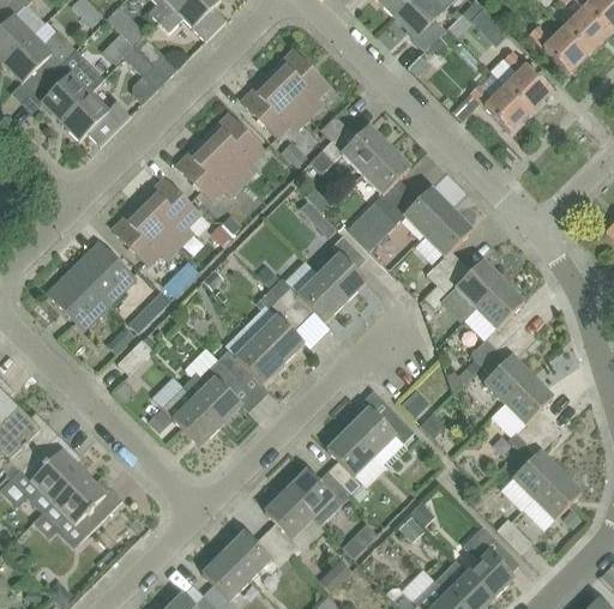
[(34,34),(32,34),(43,23),(26,6),(31,0),(10,0),(0,10),(0,61),(2,64),(34,34)]
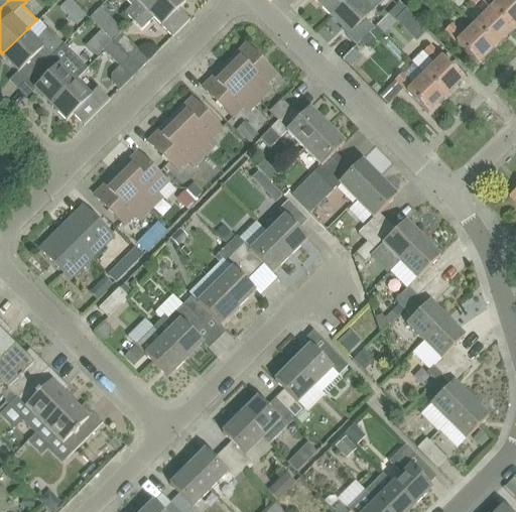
[(0,0),(0,8),(8,0),(0,0)]
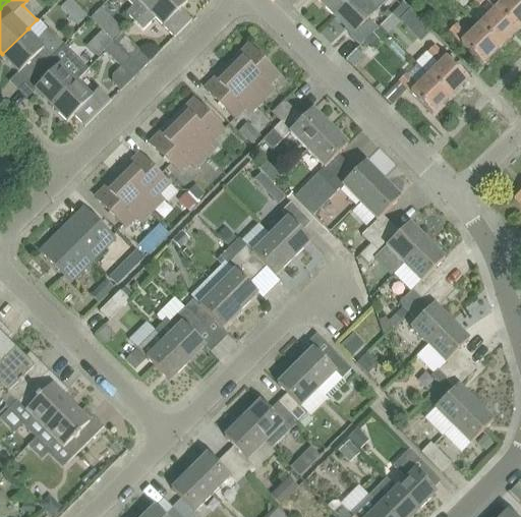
[(127,10),(136,19),(155,0),(131,0),(134,3),(127,10)]
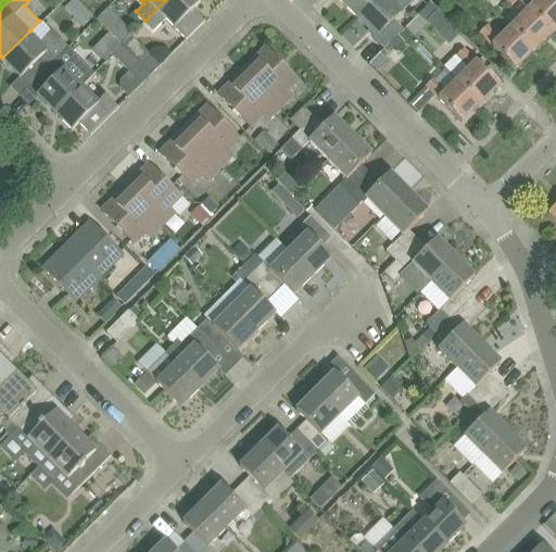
[(165,0),(146,21),(153,29),(166,16),(187,37),(205,19),(193,7),(200,0),(165,0)]
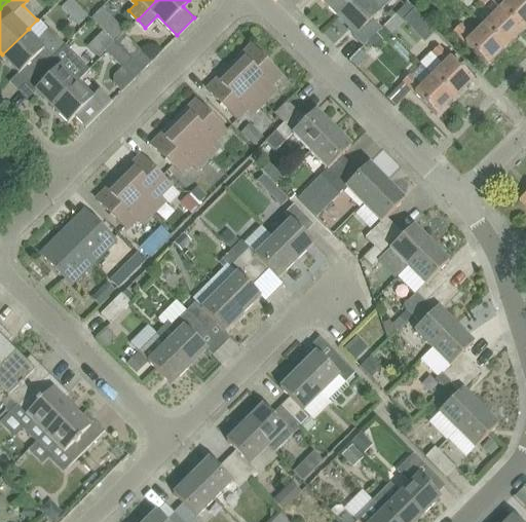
[(324,0),(337,12),(349,0),(324,0)]
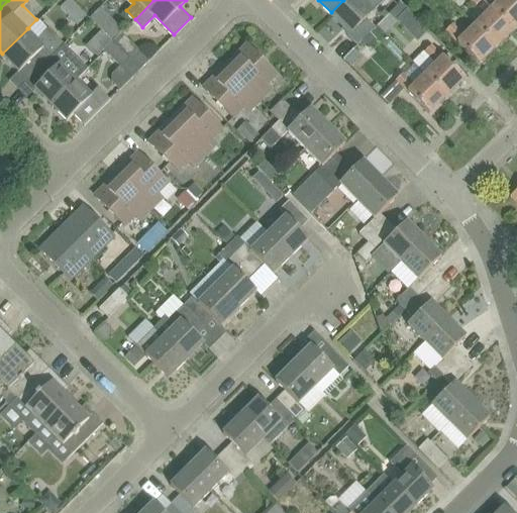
[(343,0),(331,12),(350,31),(365,17),(382,0),(343,0)]
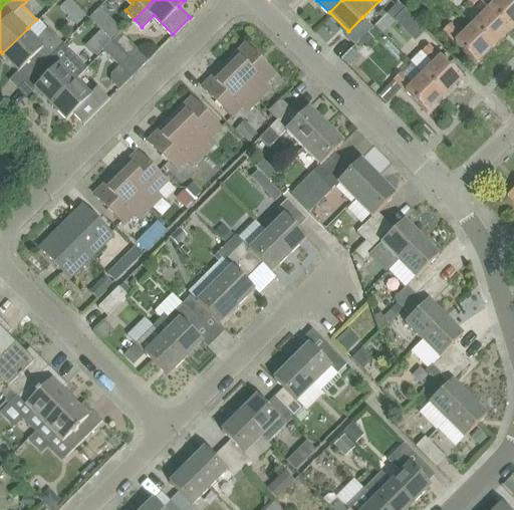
[(426,27),(398,0),(388,10),(416,38),(426,27)]
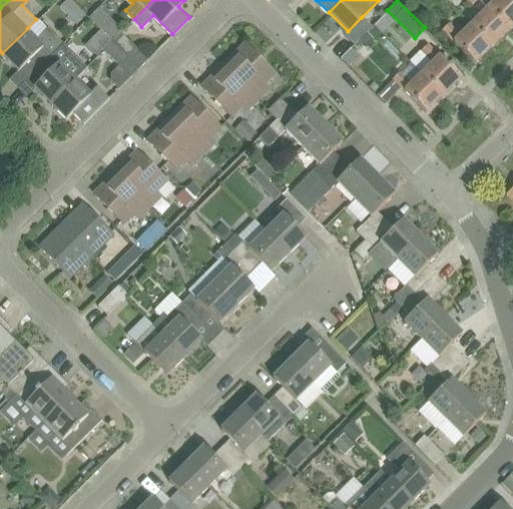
[(483,0),(489,5),(510,27),(512,24),(512,0),(483,0)]
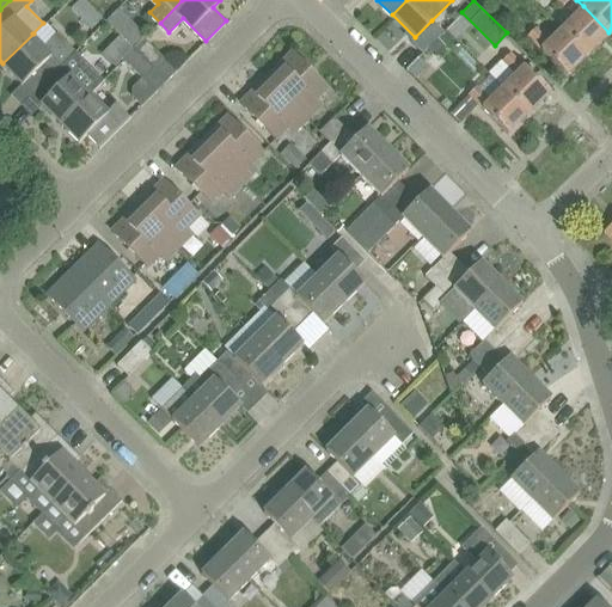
[(103,16),(92,5),(81,16),(92,26),(103,16)]
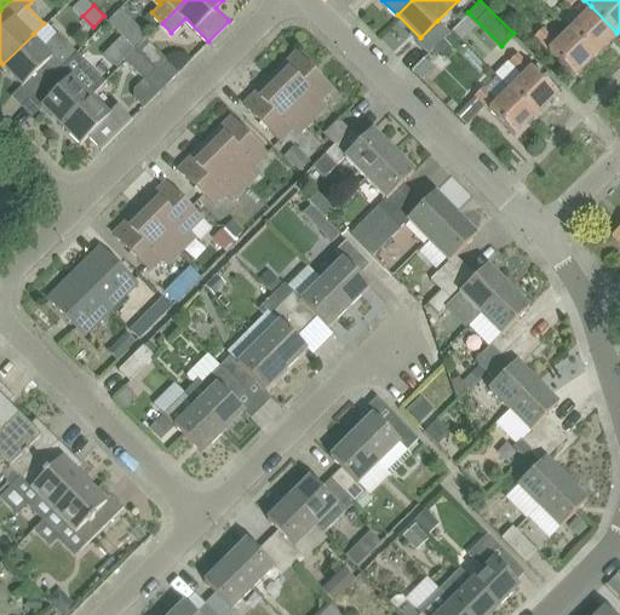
[(108,18),(118,28),(131,15),(121,6),(108,18)]
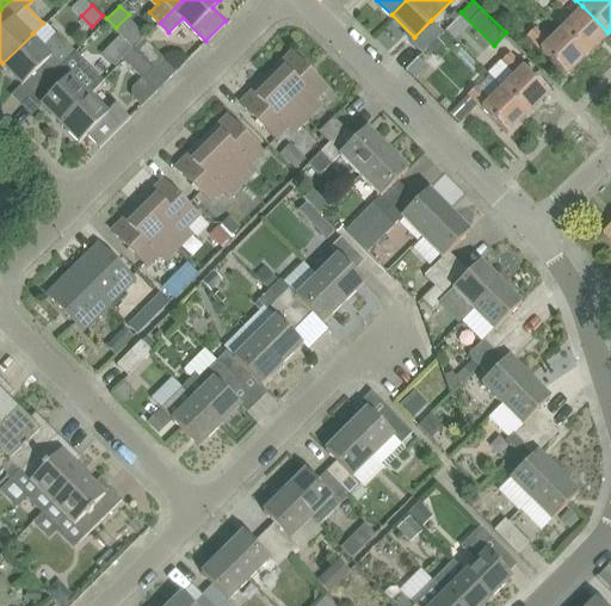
[(561,26),(587,53),(608,32),(582,6),(561,26)]
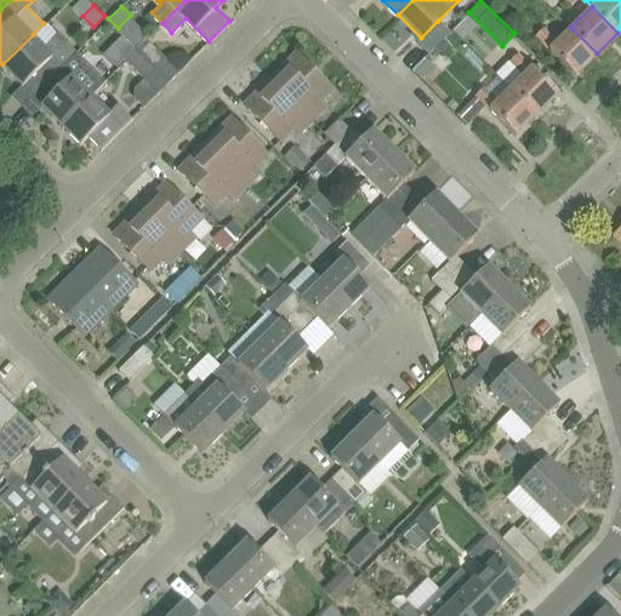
[(525,20),(516,28),(518,30),(524,38),(525,36),(534,28),(525,20)]
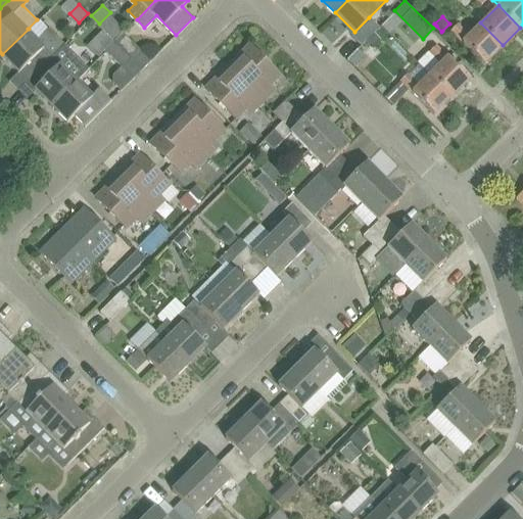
[(485,62),(503,45),(480,22),(470,34),(459,21),(452,29),(463,40),(485,62)]
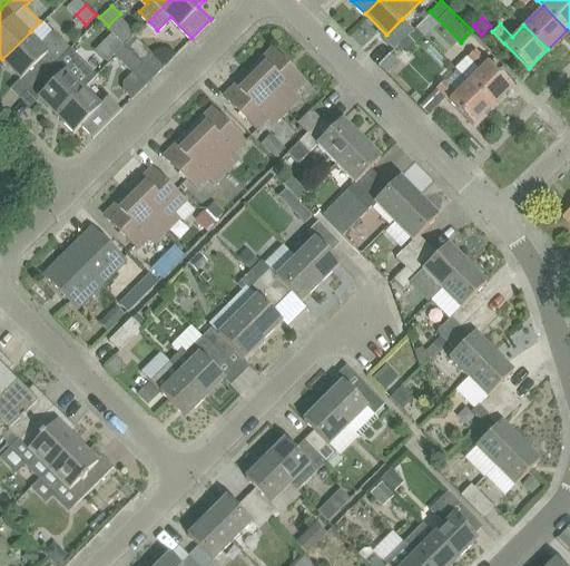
[(37,78),(70,46),(52,29),(40,41),(31,31),(2,59),(20,78),(28,69),(37,78)]
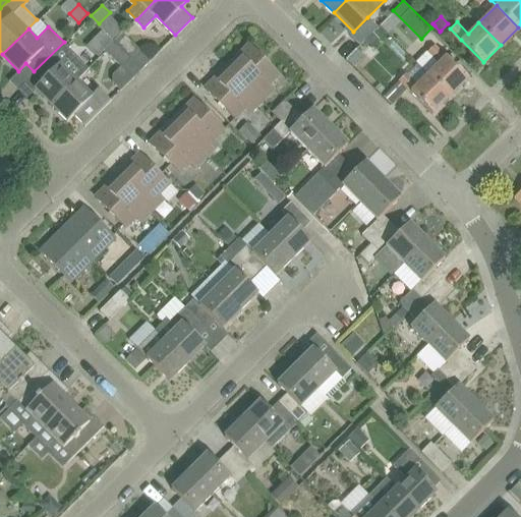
[(114,39),(131,56),(140,48),(122,30),(114,39)]
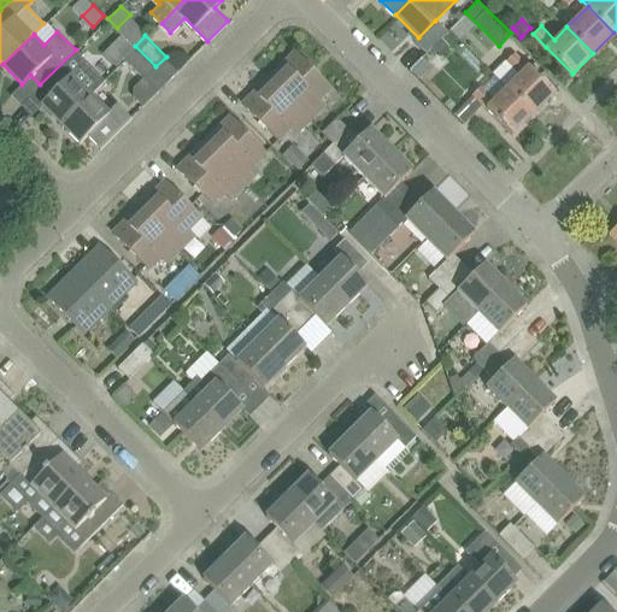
[(156,66),(135,46),(124,57),(145,77),(156,66)]
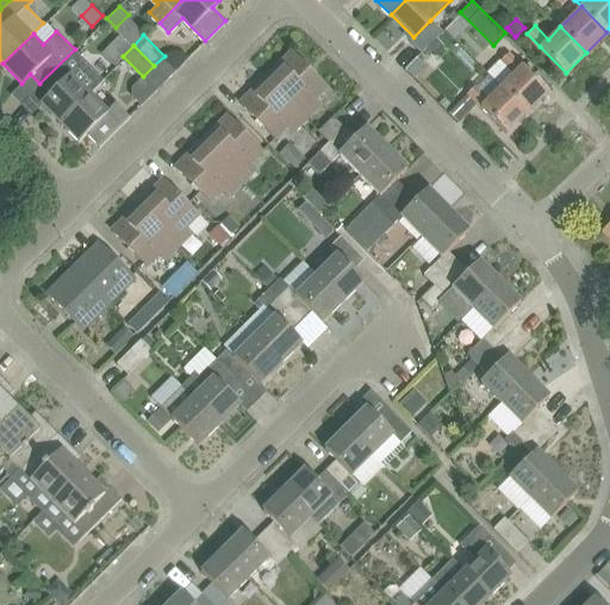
[(103,80),(101,79),(103,78),(75,49),(39,83),(50,94),(41,103),(60,122),(91,92),(103,80)]
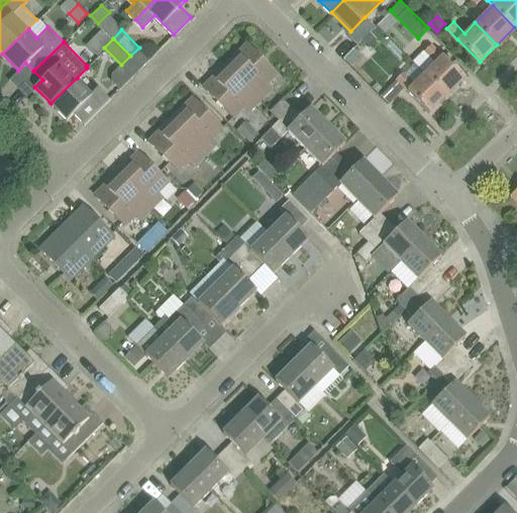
[(225,64),(261,99),(272,88),(268,82),(277,72),(247,41),(225,64)]
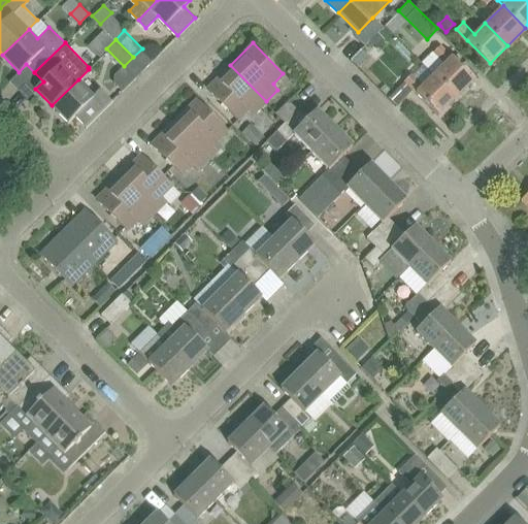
[(435,74),(457,96),(475,77),(461,63),(453,55),(452,56),(440,44),(434,51),(447,63),(435,74)]
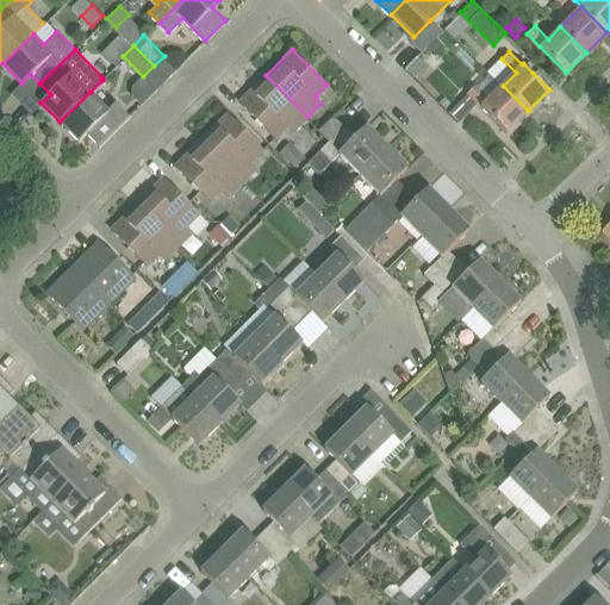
[(275,136),(286,125),(292,131),(307,117),(266,75),(241,100),(275,136)]
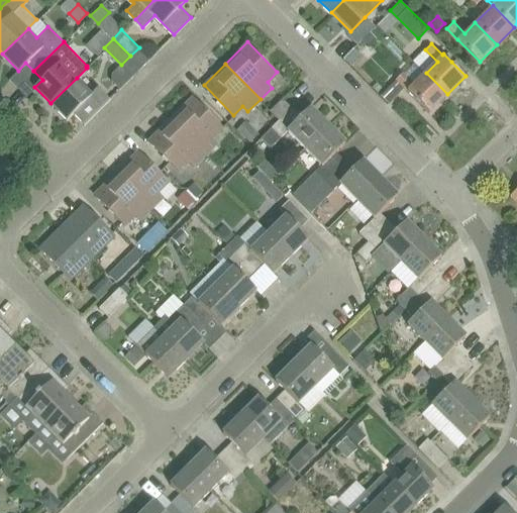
[(404,71),(403,72),(397,78),(429,111),(447,94),(426,73),(415,83),(404,71)]
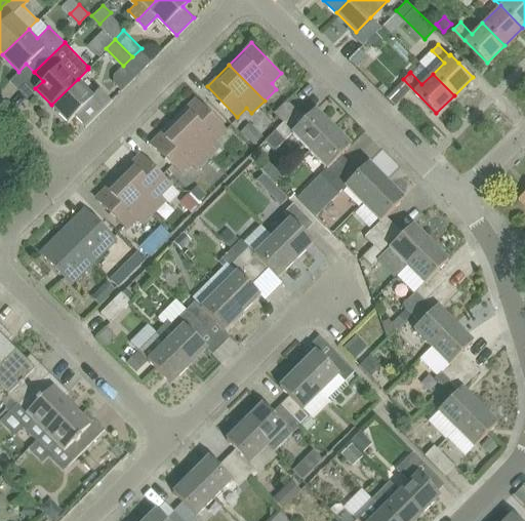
[(99,87),(92,94),(78,79),(51,105),(68,120),(75,114),(86,125),(112,99),(99,87)]
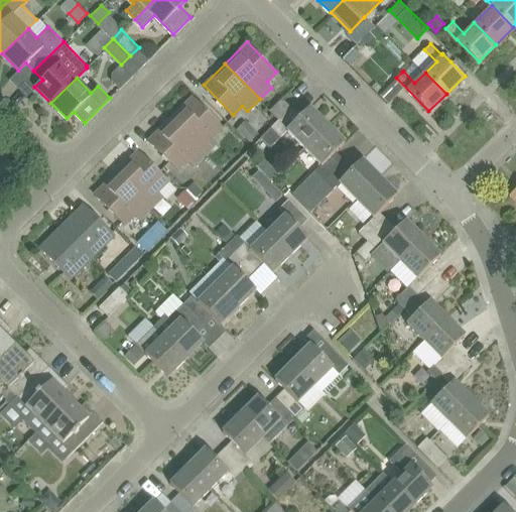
[(171,117),(206,153),(217,142),(213,136),(223,126),(192,96),(171,117)]
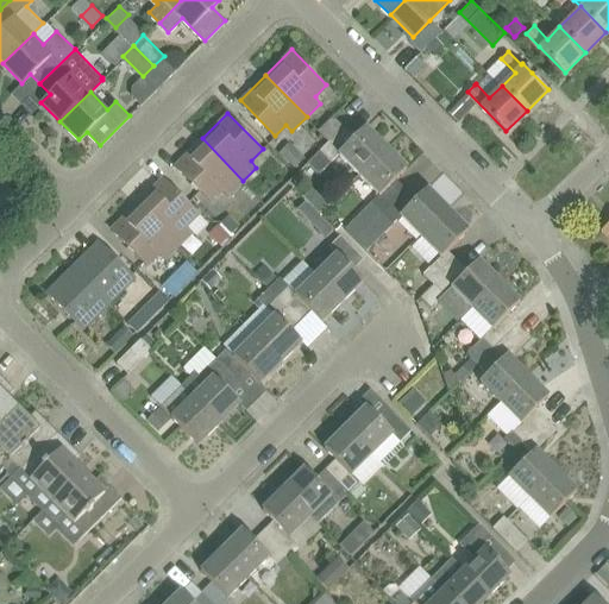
[(344,124),(333,114),(319,129),(330,139),(344,125),(344,124)]
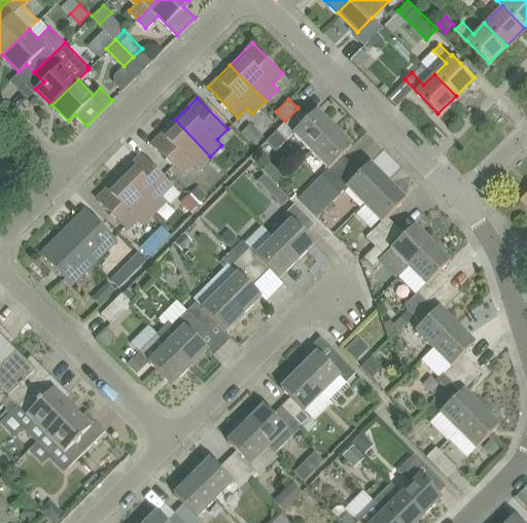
[(276,148),(286,138),(293,131),(311,149),(335,126),(316,108),(307,117),(297,108),(267,139),(276,148)]
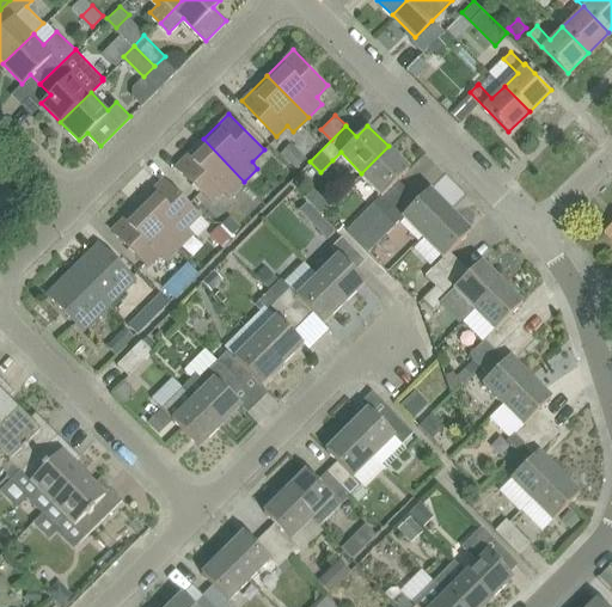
[(213,201),(224,190),(230,196),(244,182),(203,139),(177,165),(213,201)]
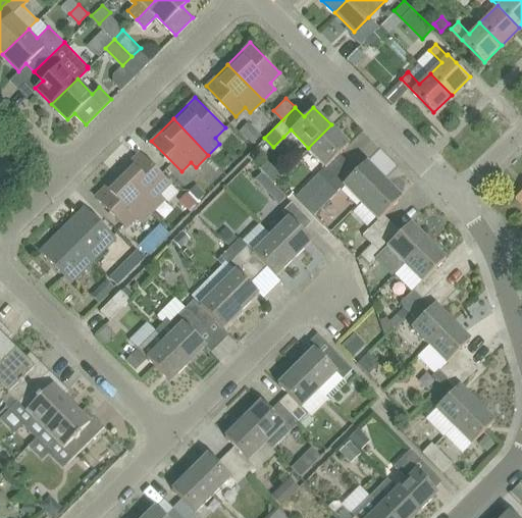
[(261,134),(248,120),(240,128),(253,142),(261,134)]
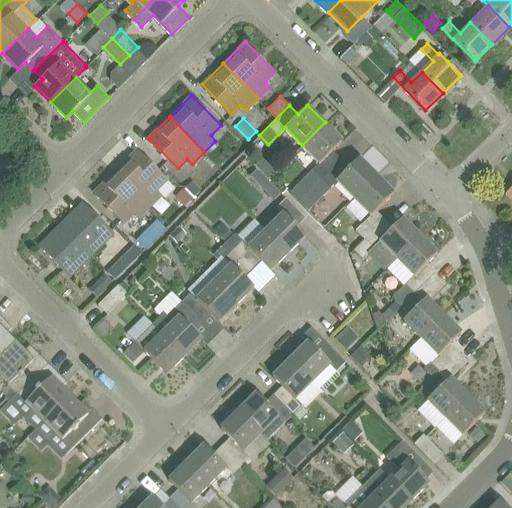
[(289,189),(299,200),(341,157),(333,149),(342,139),(325,122),(302,145),(318,161),(289,189)]
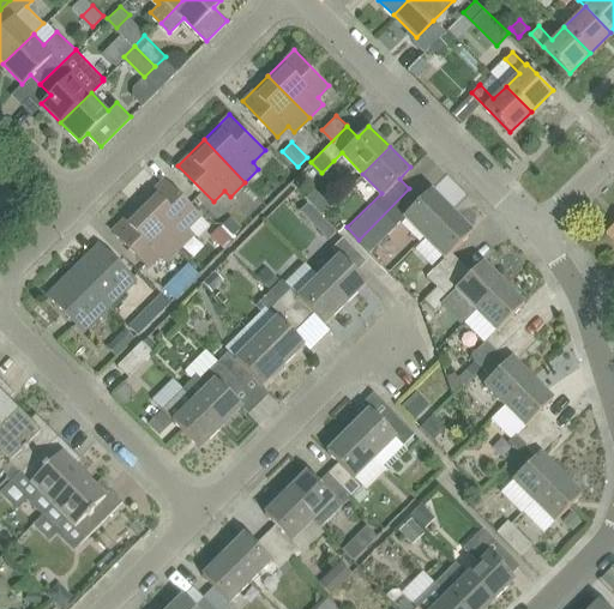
[(139,204),(181,246),(194,233),(188,227),(200,213),(164,179),(139,204)]
